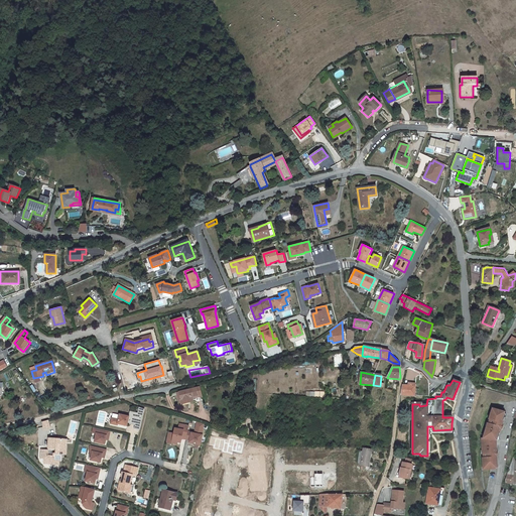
[(403,386),(402,396),(415,396),(415,384),(412,384),(412,386),(403,386)]
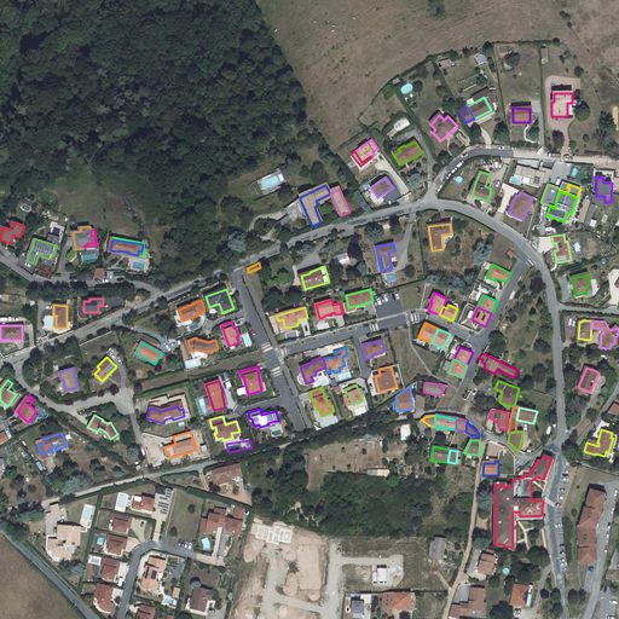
[(241,464),(217,470),(220,485),(244,479),(241,464)]
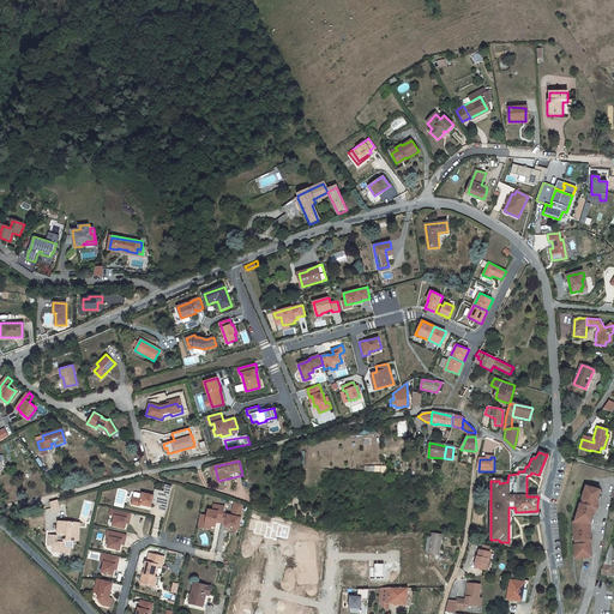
[(600,492),(600,491),(585,487),(582,500),(583,500),(582,504),(581,504),(576,522),(573,523),(575,541),(575,542),(576,546),(575,546),(576,559),(590,559),(590,557),(589,549),(591,549),(591,543),(589,543),(589,539),(590,539),(590,533),(590,531),(588,533),(588,524),(590,524),(593,516),(595,516),(596,510),(594,510),(595,506),(597,506),(599,501),(596,500),(600,492)]
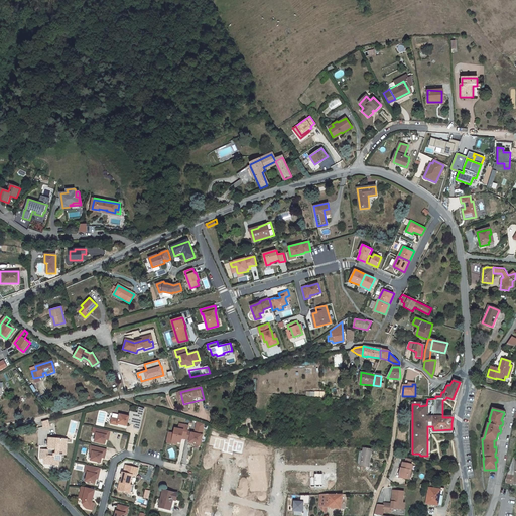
[(113,419),(112,424),(119,426),(119,425),(128,427),(129,424),(136,426),(138,418),(133,417),(130,416),(130,418),(121,416),(120,420),(113,419)]
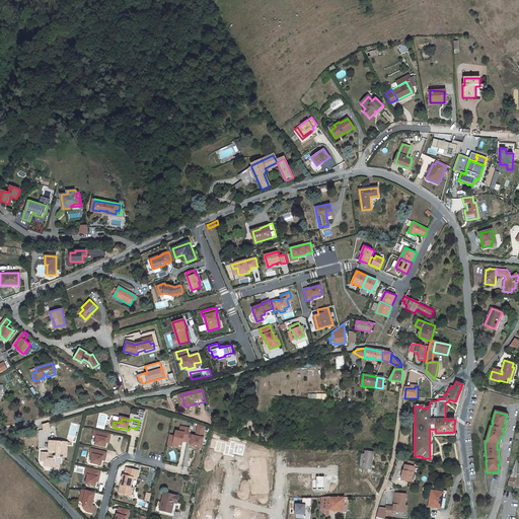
[(48,423),(43,425),(45,432),(51,430),(48,423)]
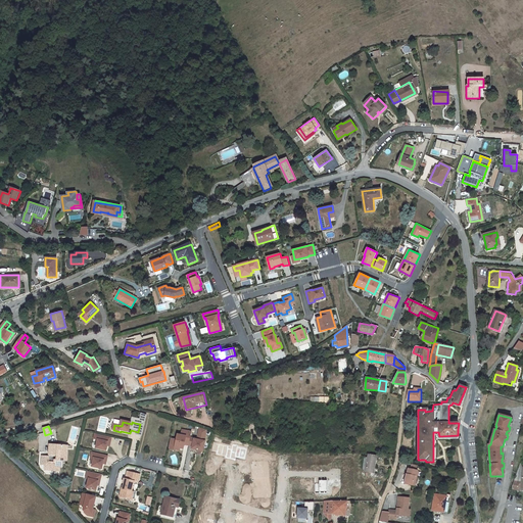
[(198,439),(195,438),(193,445),(192,448),(203,452),(206,441),(205,441),(208,430),(201,427),(198,439)]
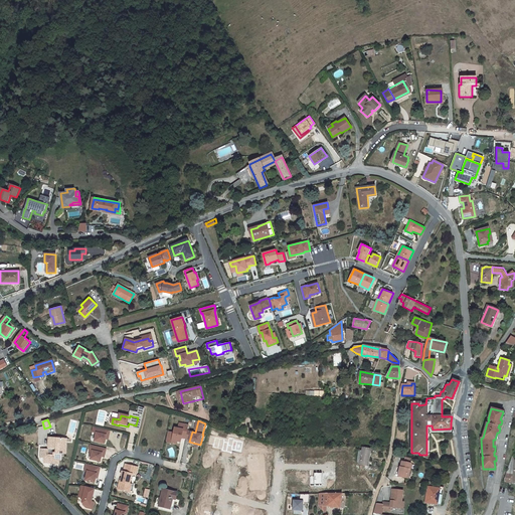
[(177,441),(181,442),(182,437),(186,438),(188,431),(189,424),(180,422),(179,427),(176,426),(174,432),(173,440),(177,441)]
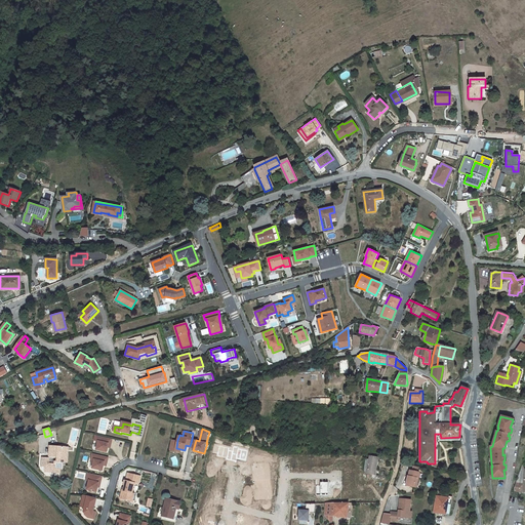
[(97,450),(107,452),(109,448),(109,444),(112,445),(113,440),(96,436),(95,441),(99,442),(97,450)]
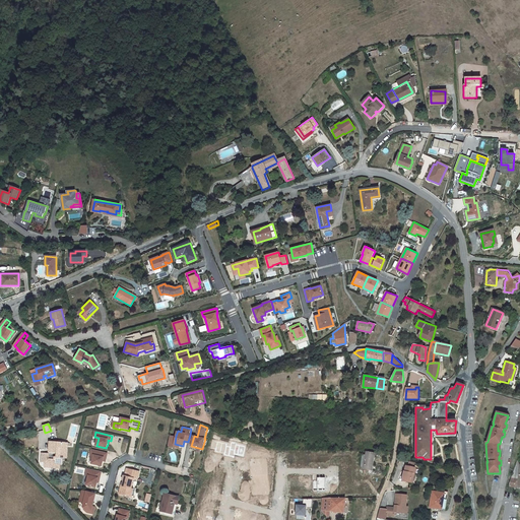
[(176,436),(171,435),(169,444),(179,447),(179,445),(175,444),(176,436)]
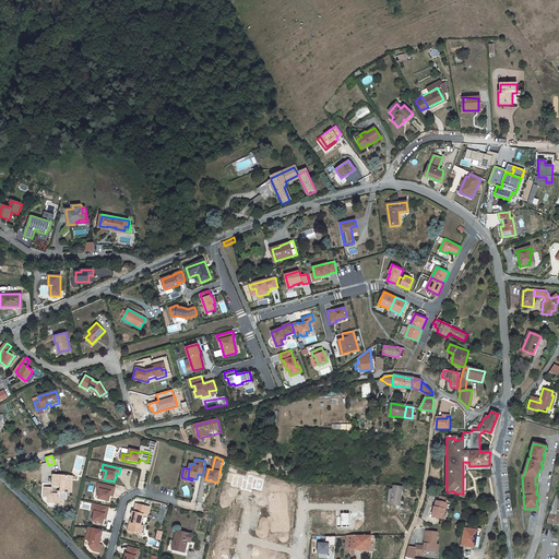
[(72,475),(54,475),(54,486),(56,486),(56,488),(54,488),(54,494),(69,494),(69,492),(70,492),(70,491),(70,482),(72,482),(72,475)]
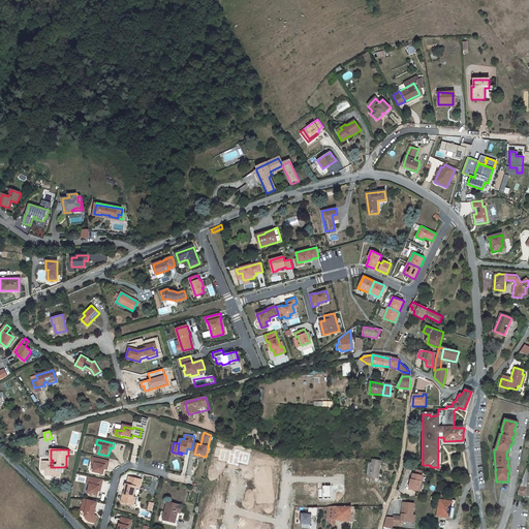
[(95,469),(94,472),(103,475),(105,470),(105,467),(109,467),(110,462),(94,459),(92,463),(93,464),(96,464),(95,469)]
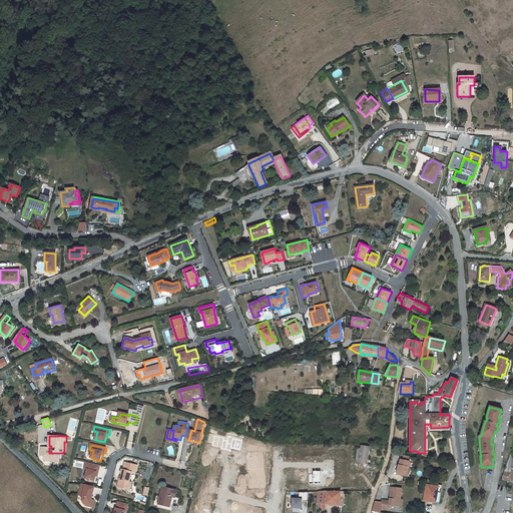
[(366,465),(369,447),(362,445),(358,463),(366,465)]
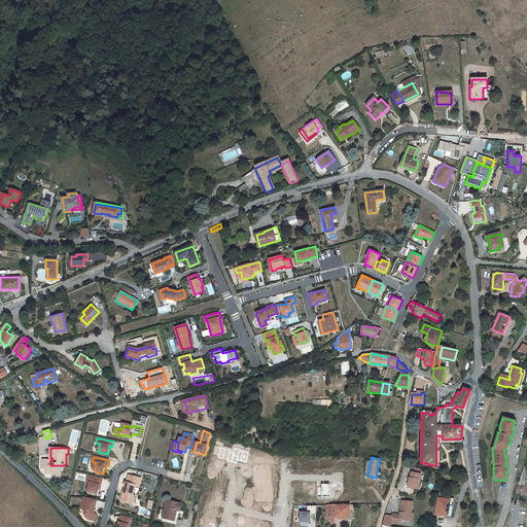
[(50,465),(50,460),(43,460),(43,468),(47,468),(47,473),(62,473),(62,469),(65,470),(65,465),(50,465)]
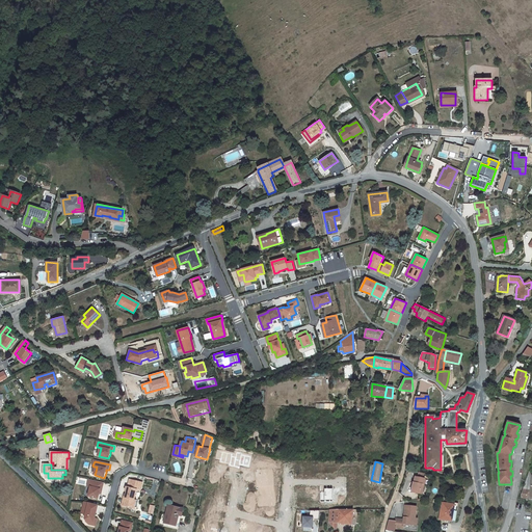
[(531,472),(530,472),(529,473),(528,473),(524,489),(523,489),(522,494),(521,497),(521,498),(531,499),(531,475),(531,476),(531,475),(530,474),(530,473),(531,472)]
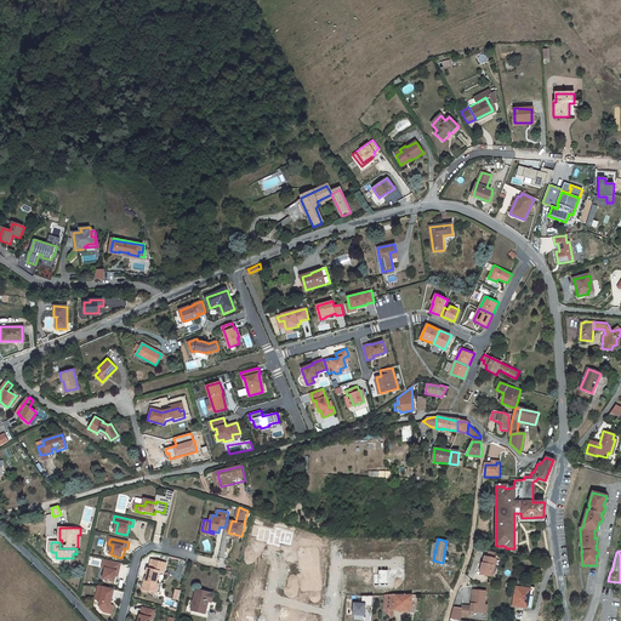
[(483,563),(480,574),(490,576),(493,565),(495,567),(497,559),(485,557),(483,563)]
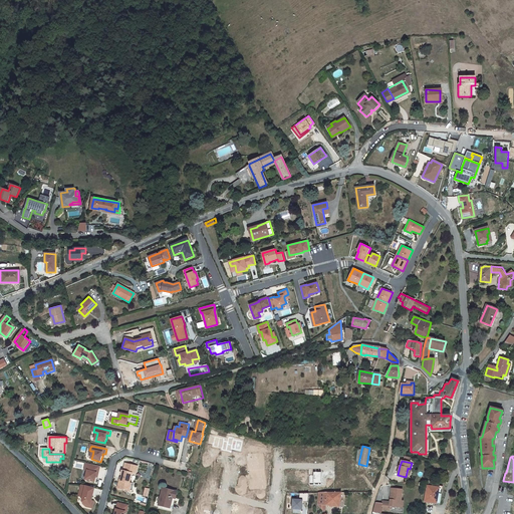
[(139,467),(126,463),(124,471),(123,470),(122,475),(123,475),(121,481),(120,480),(118,488),(127,491),(130,483),(131,483),(134,473),(137,474),(139,467)]
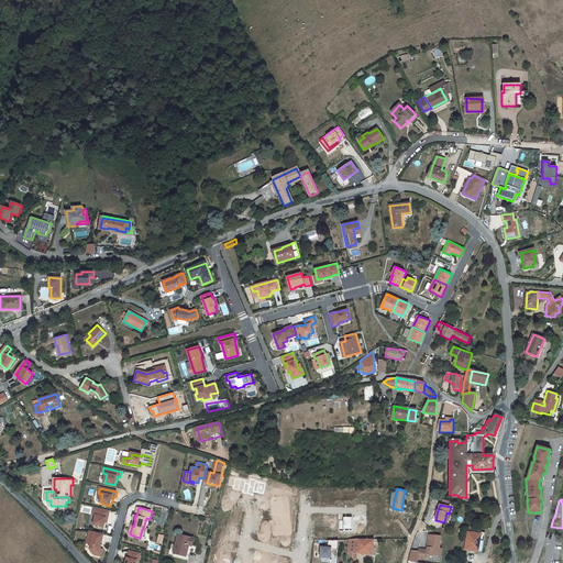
[(108,519),(110,511),(95,508),(92,516),(96,517),(94,526),(103,529),(105,523),(106,519),(108,519)]
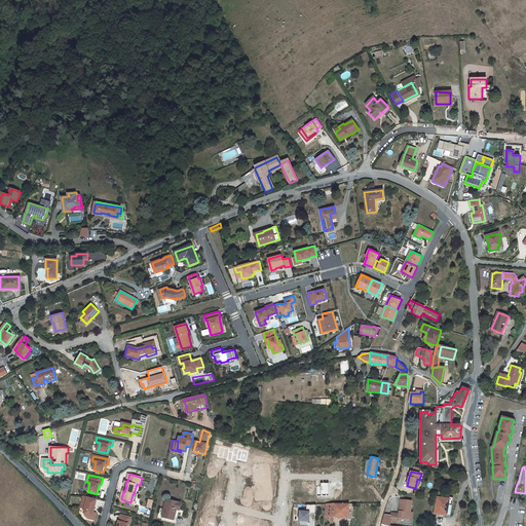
[(321,483),(321,487),(316,487),(316,496),(329,495),(328,483),(321,483)]
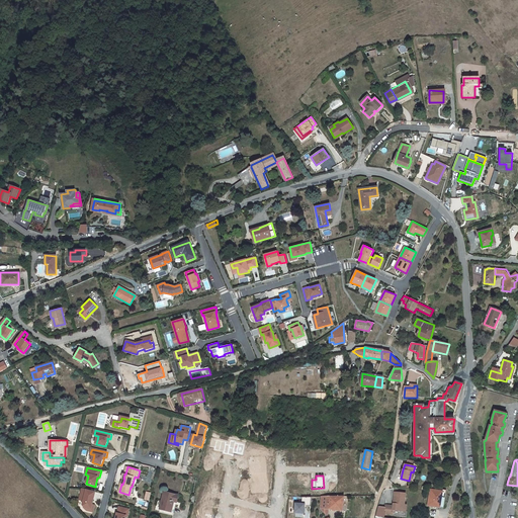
[(83,502),(82,506),(84,508),(91,510),(92,505),(95,493),(82,490),(79,501),(83,502)]
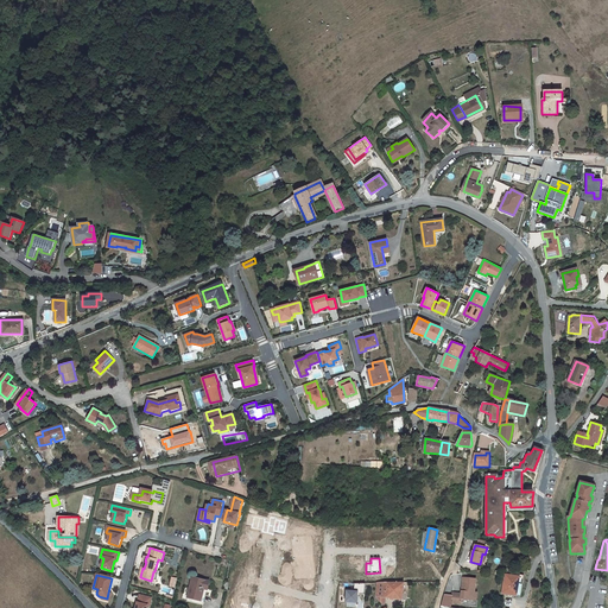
[(515,596),(519,577),(505,575),(504,584),(506,586),(505,594),(515,596)]
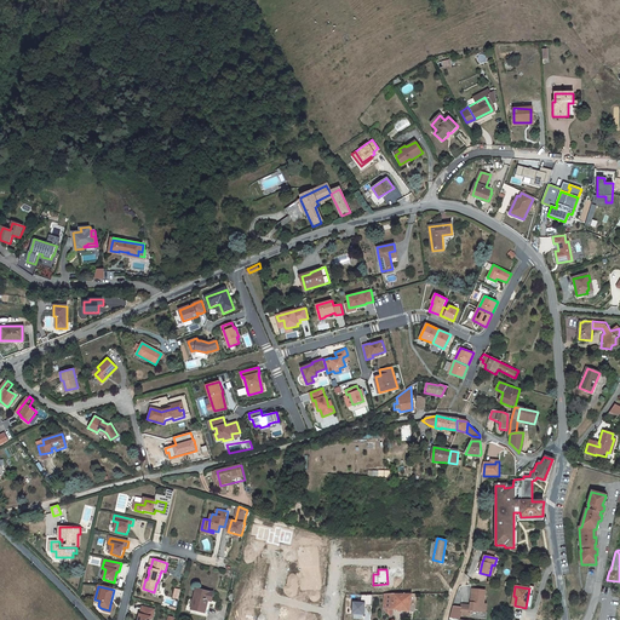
[(214,601),(216,593),(199,589),(194,609),(208,612),(211,600),(214,601)]
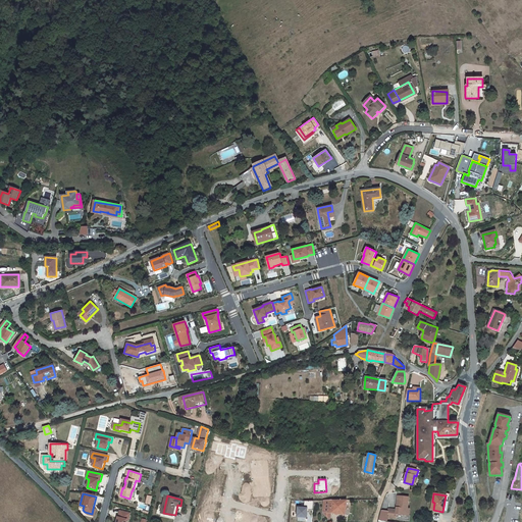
[(387,511),(387,517),(395,518),(396,514),(409,516),(410,510),(407,509),(409,498),(398,497),(397,506),(397,508),(396,508),(396,510),(388,509),(387,511)]
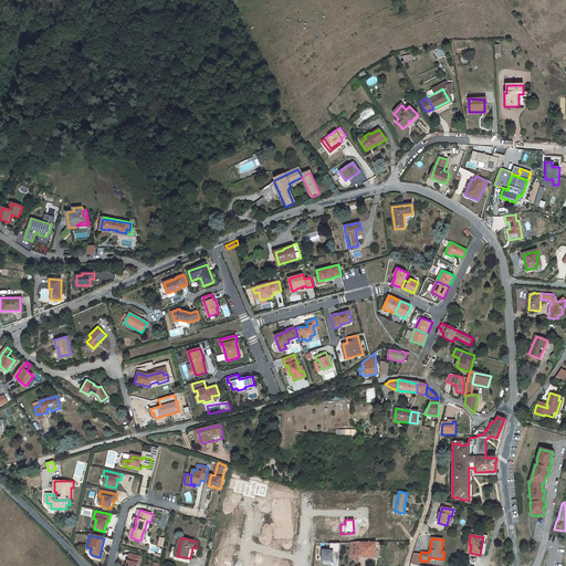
[(341,542),(329,542),(329,549),(323,549),(322,559),(332,561),(333,552),(339,553),(341,542)]
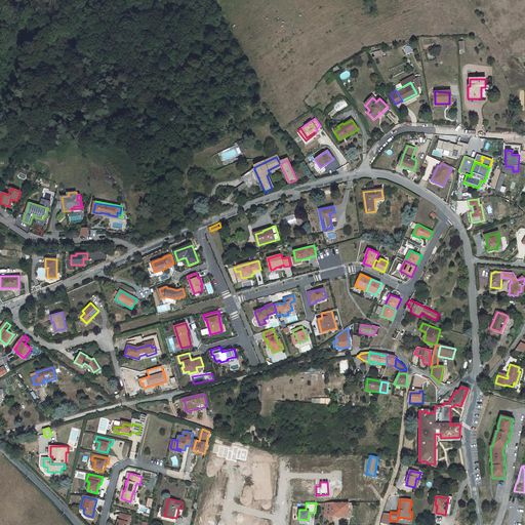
[(349,502),(325,502),(324,514),(333,516),(347,517),(349,502)]
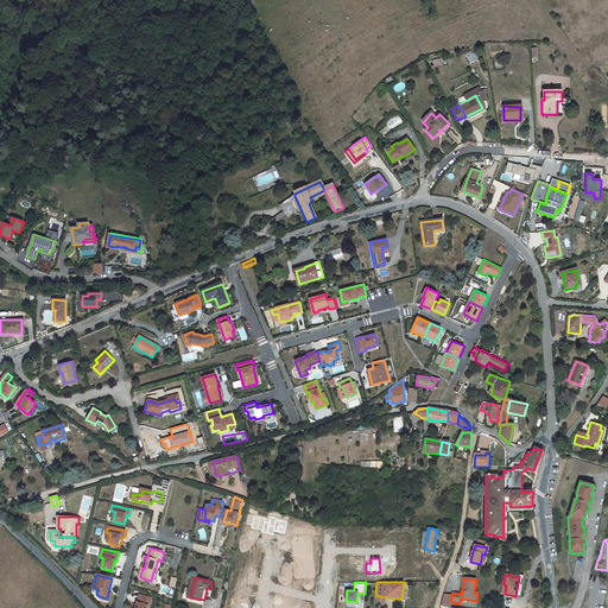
[(207,606),(210,589),(207,588),(204,600),(190,597),(189,602),(207,606)]
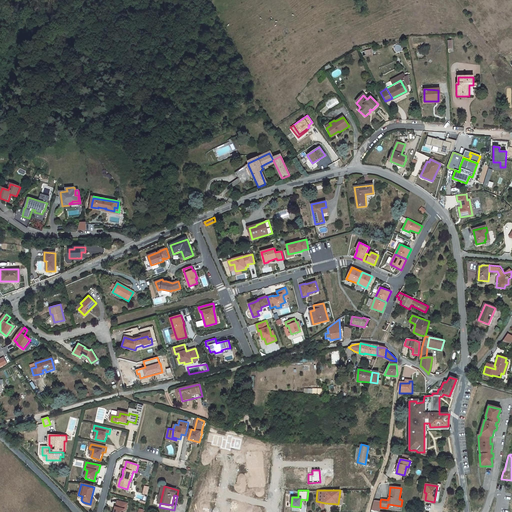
[(124,511),(125,510),(126,510),(128,504),(118,501),(116,507),(114,511),(124,511)]
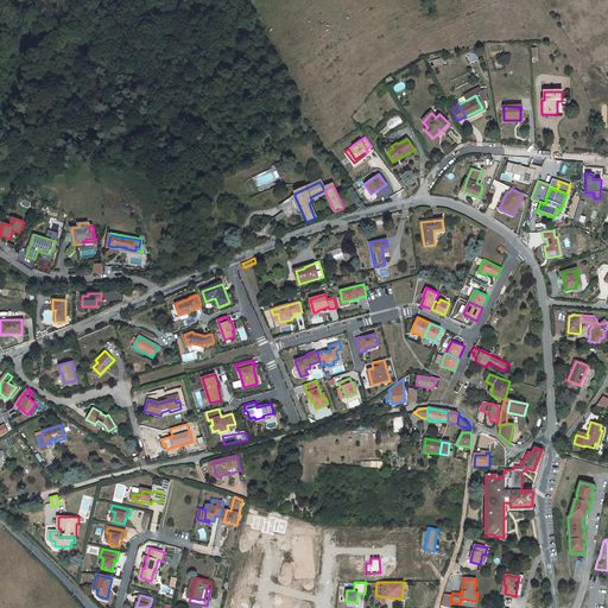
[(386,597),(375,595),(375,596),(382,606),(385,606),(386,597)]
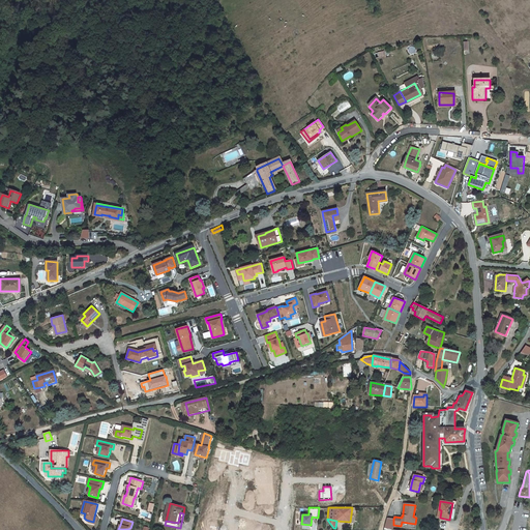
[(393,525),(393,519),(387,519),(384,528),(392,529),(393,525)]
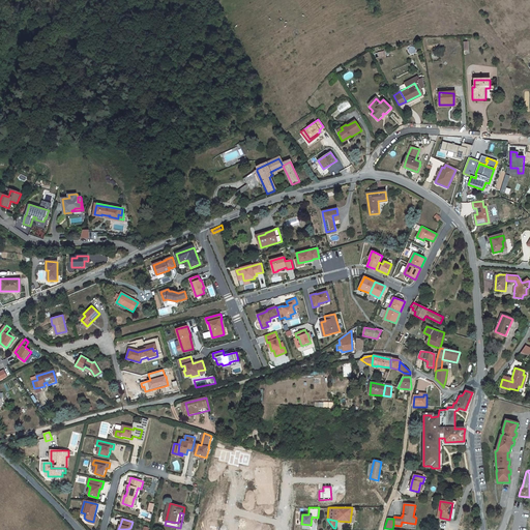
All buildings are outlined.
